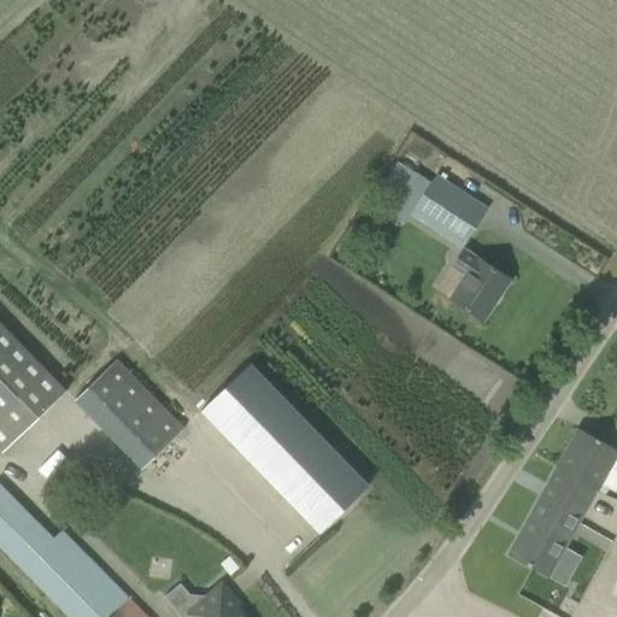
[(413,203),(406,215),(460,248),(488,209),(434,172),(428,181),(397,162),(383,181),(413,203)]
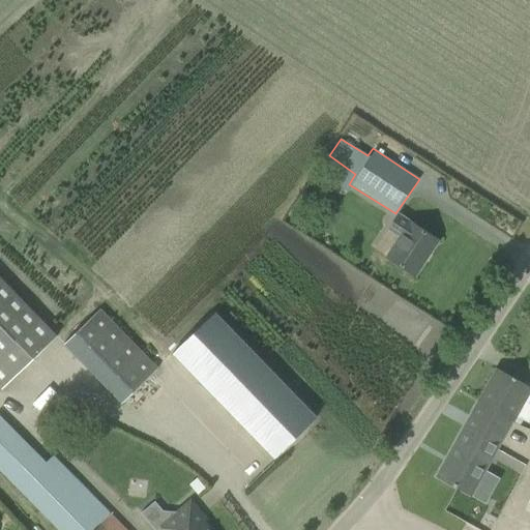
[(396,237),(384,256),(414,275),(437,241),(396,214),(386,230),(396,237)]
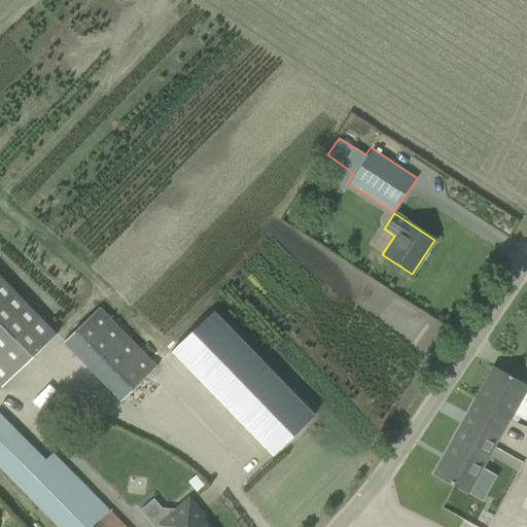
[(0,385),(1,386),(56,334),(0,275),(0,385)]
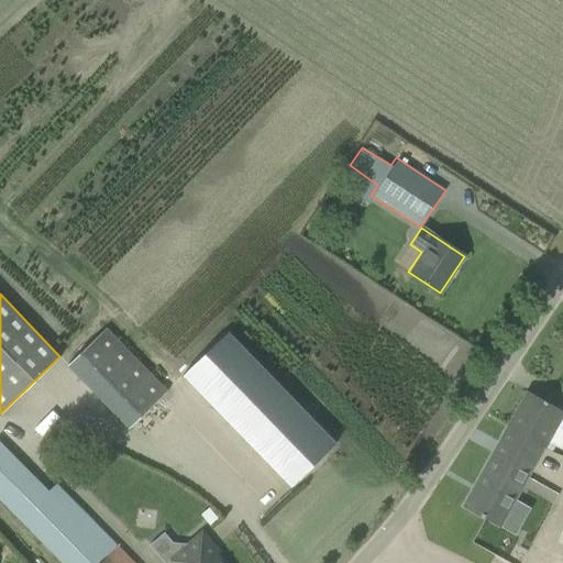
[(66,365),(128,428),(167,390),(106,327),(66,365)]
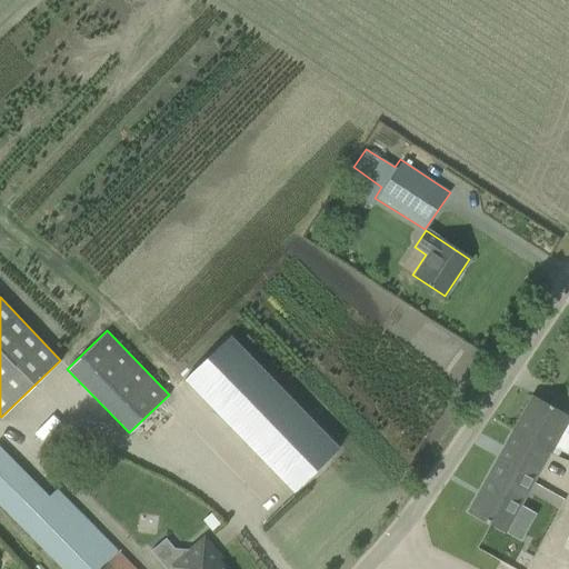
[(230,337),(186,380),(293,491),(339,448),(230,337)]
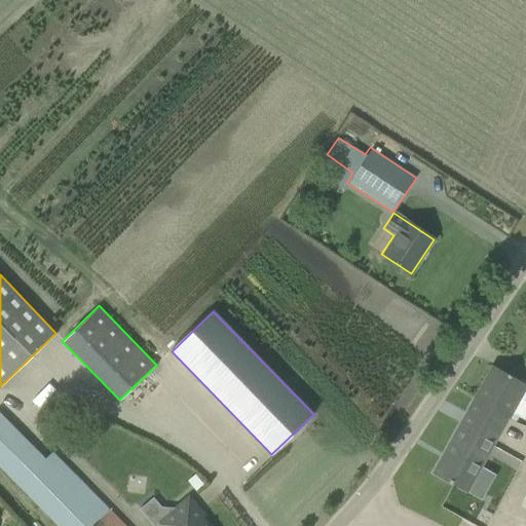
[(525,385),(491,366),(474,400),(506,418),(515,422),(518,417),(523,420),(525,415),(525,385)]
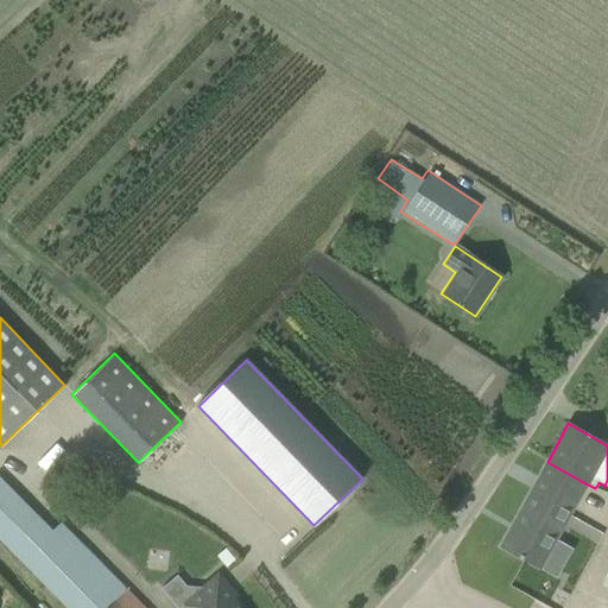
[(548,462),(499,548),(538,570),(543,561),(568,518),(586,483),(548,462)]
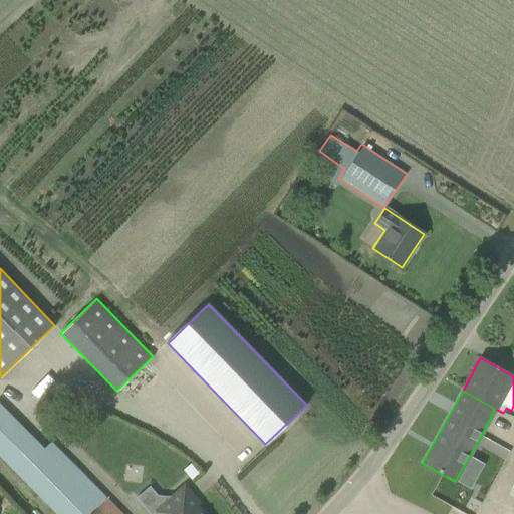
[(118,513),(48,444),(17,474),(56,513),(118,513)]
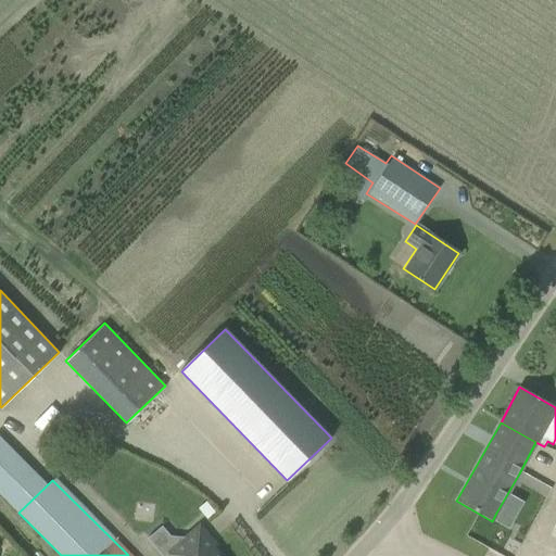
[(162,527),(148,539),(162,555),(222,555),(197,526),(181,539),(172,538),(162,527)]
